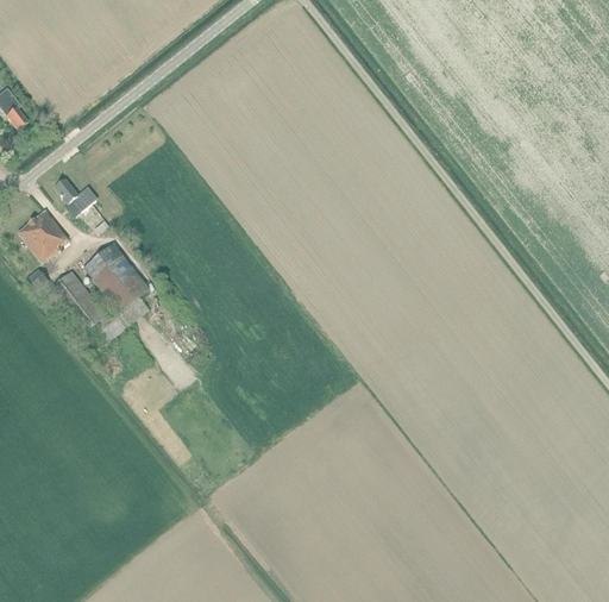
[(17,105),(20,102),(7,86),(0,91),(0,104),(18,126),(27,119),(17,105)]
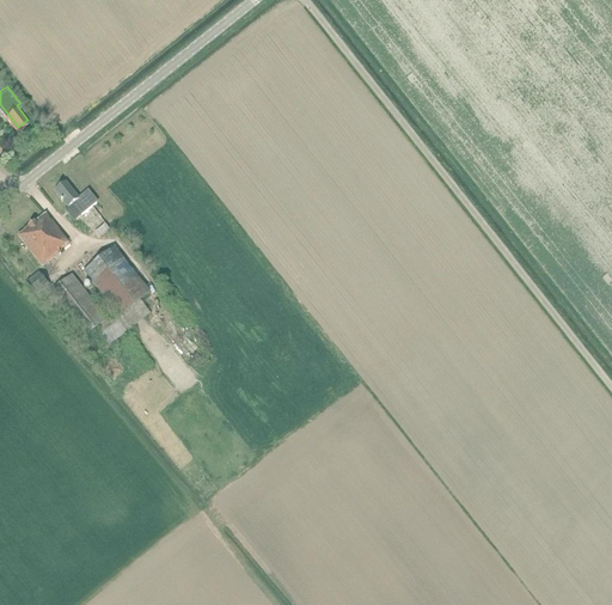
[(66,178),(56,185),(69,201),(73,199),(83,209),(97,197),(89,185),(87,185),(79,193),(66,178)]
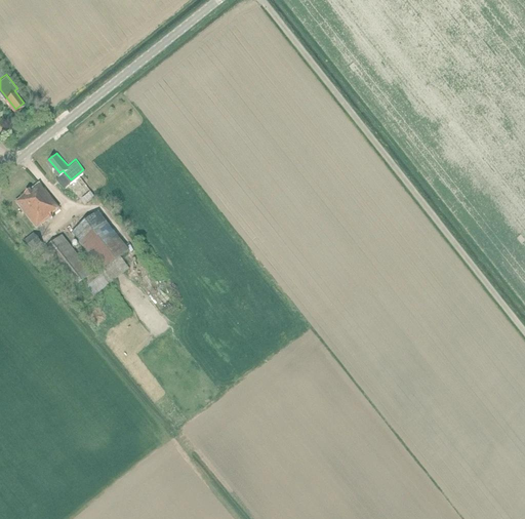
[(51,210),(59,203),(40,178),(16,198),(37,224),(52,211),(51,210)]
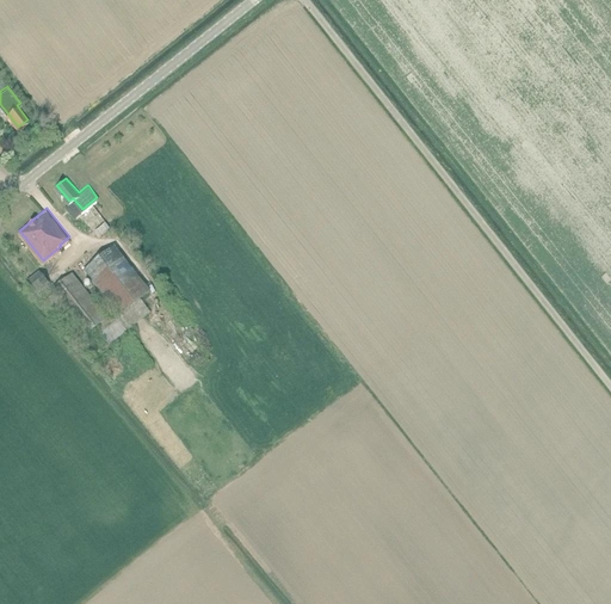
[(82,214),(87,221),(94,216),(90,209),(82,214)]
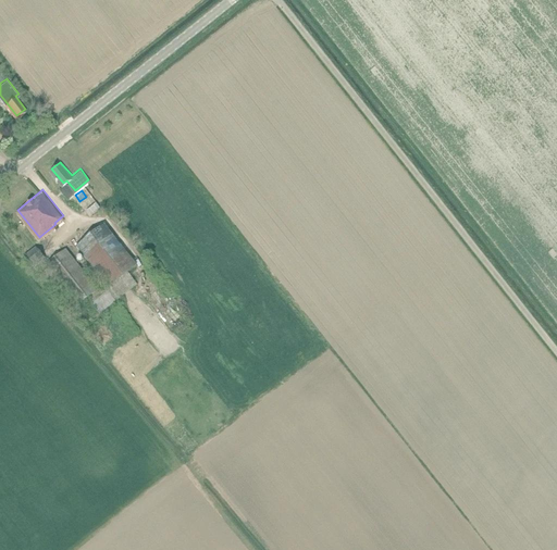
[(94,200),(86,205),(90,211),(98,204),(94,200)]
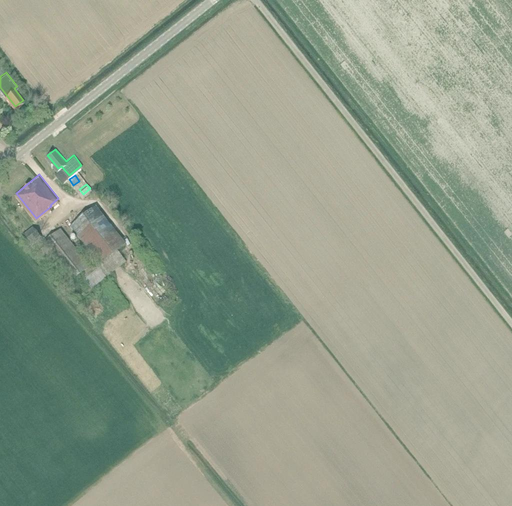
[(71,223),(97,257),(89,262),(60,225),(41,241),(70,278),(83,268),(86,274),(85,276),(92,285),(127,257),(118,246),(127,240),(97,202),(71,223)]
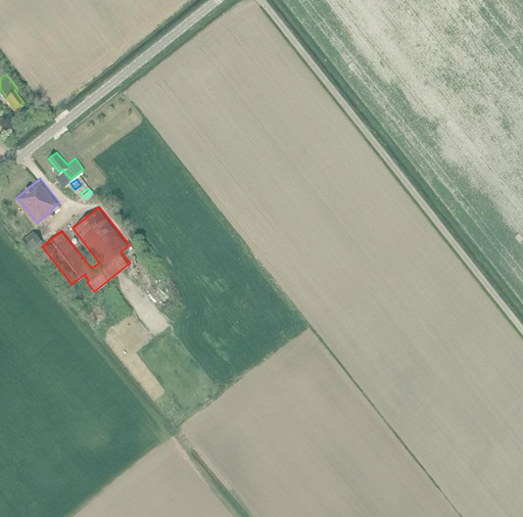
[(34,246),(42,239),(34,229),(26,235),(34,246)]
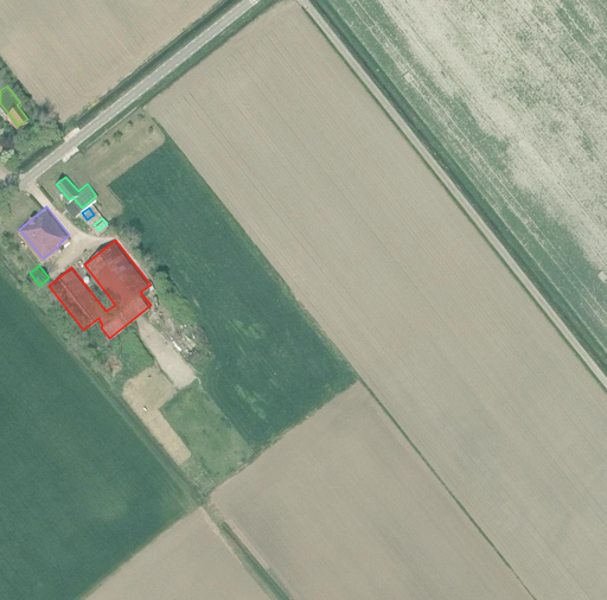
[(187,326),(181,330),(187,338),(192,333),(187,326)]
